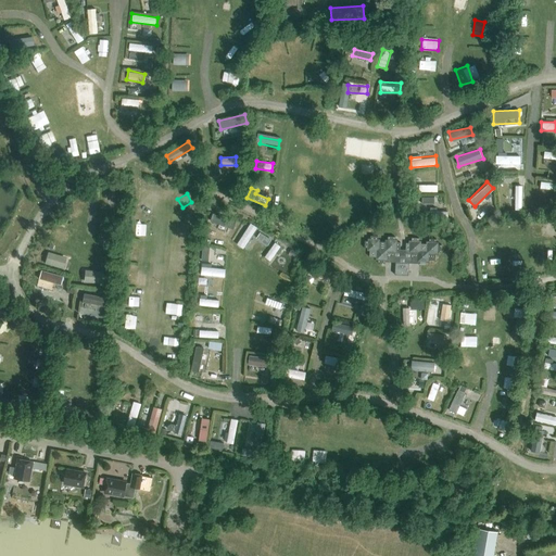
[(232,227),(235,220),(213,212),(210,219),(232,227)]
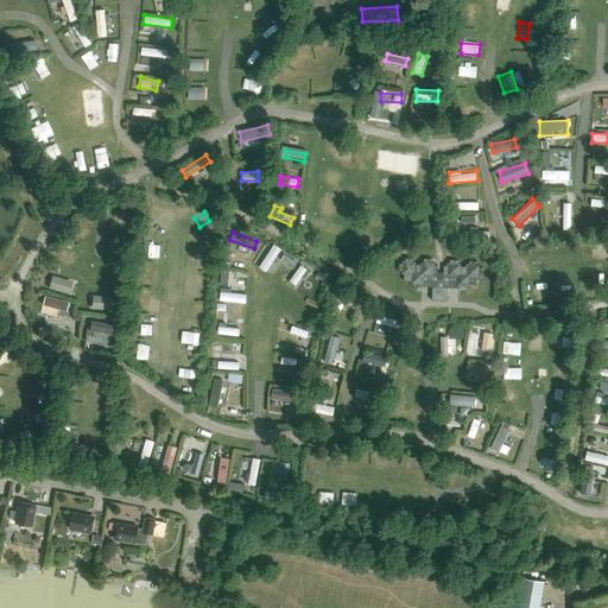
[(266,270),(279,252),(272,247),(259,264),(266,270)]
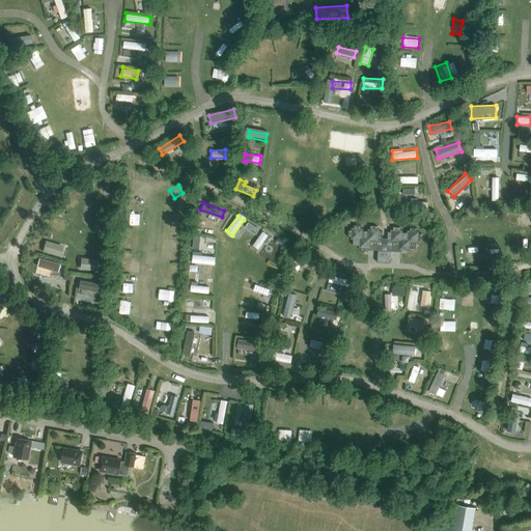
[(92,218),(91,229),(105,230),(106,218),(92,218)]
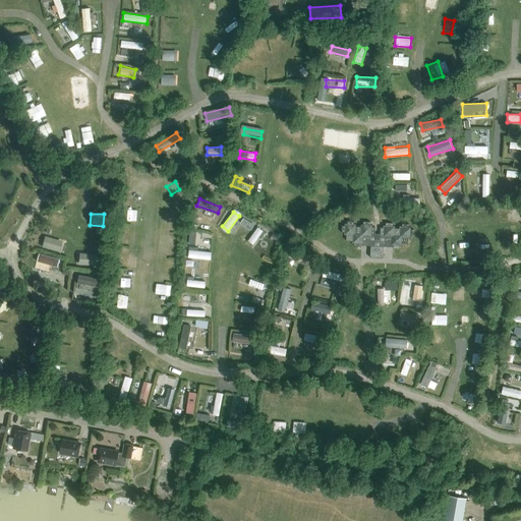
[(400,245),(402,244),(408,244),(408,238),(410,236),(413,236),(414,230),(410,229),(409,227),(409,224),(402,224),(402,227),(400,229),(394,229),(393,227),(393,223),(387,223),(386,226),(384,228),(381,228),(381,234),(375,234),(375,228),(371,227),(370,226),(370,222),(363,222),(363,225),(361,227),(356,226),(354,225),(354,221),(348,221),(347,225),(345,226),(342,226),(342,232),(345,232),(346,234),(346,241),(353,241),(354,243),(354,246),(361,247),(361,245),(370,246),(370,257),(383,257),(384,246),(393,247),(393,248),(399,248),(400,245)]
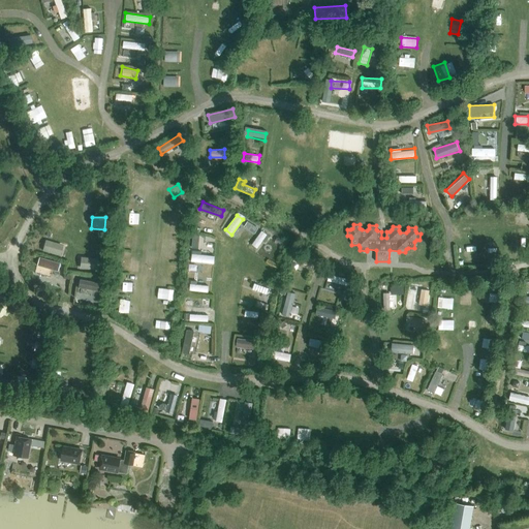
[(258,249),(269,235),(261,229),(251,244),(258,249)]
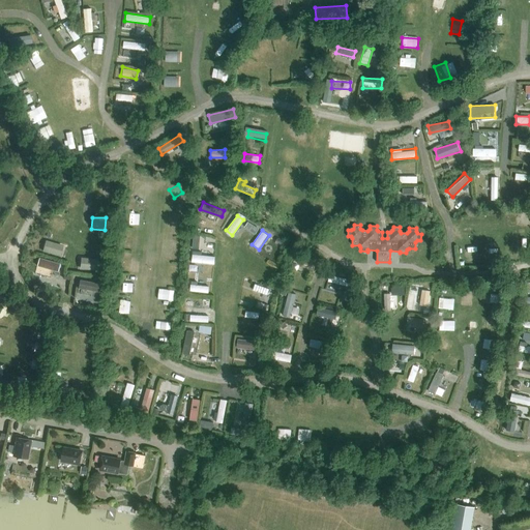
[(285,241),(277,238),(275,243),(282,246),(285,241)]
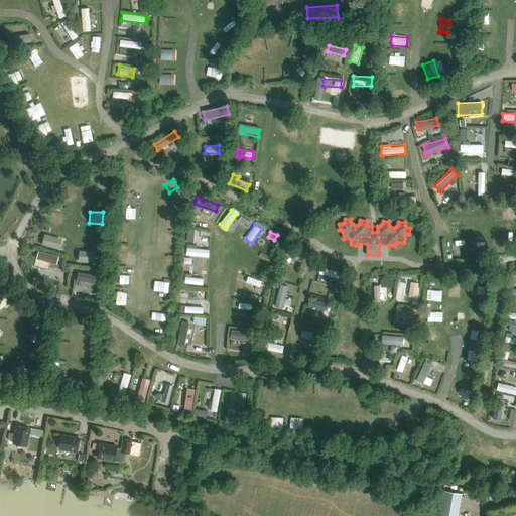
[(39,244),(57,248),(60,237),(42,233),(39,244)]
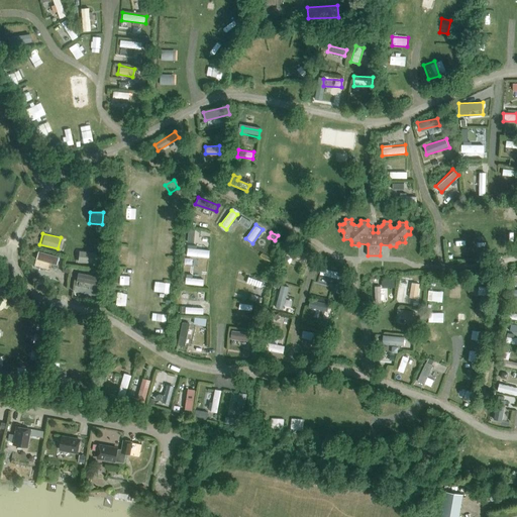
[(509,235),(498,235),(498,247),(510,246),(509,235)]
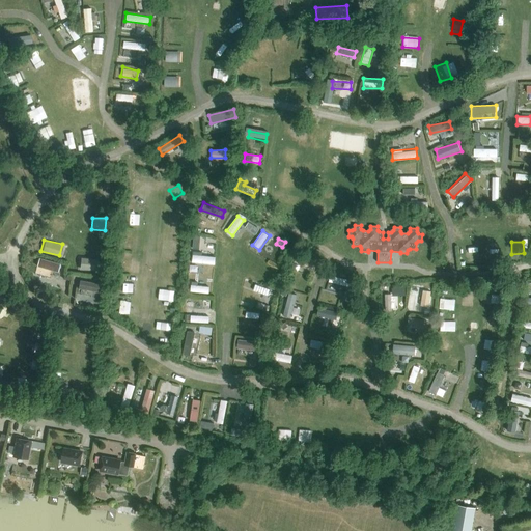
[(191,262),(215,263),(215,254),(191,253),(191,262)]
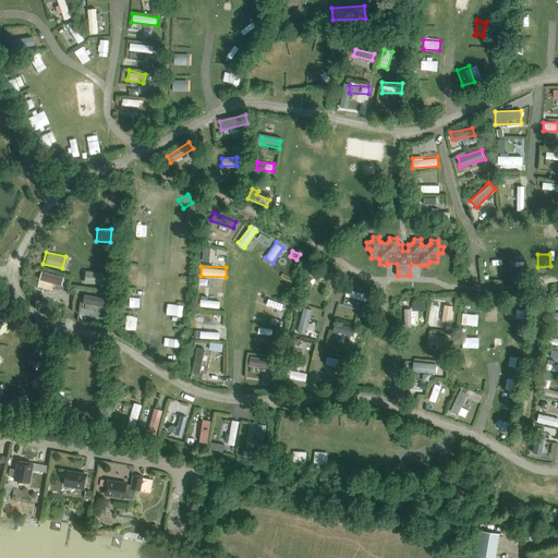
[(328,280),(330,271),(308,268),(307,276),(328,280)]
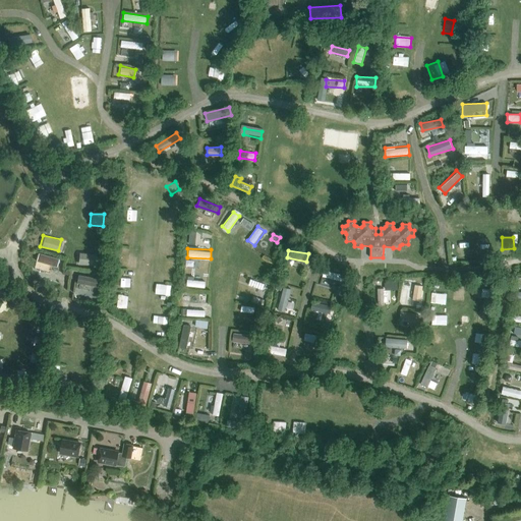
[(78,251),(76,264),(95,266),(97,254),(78,251)]
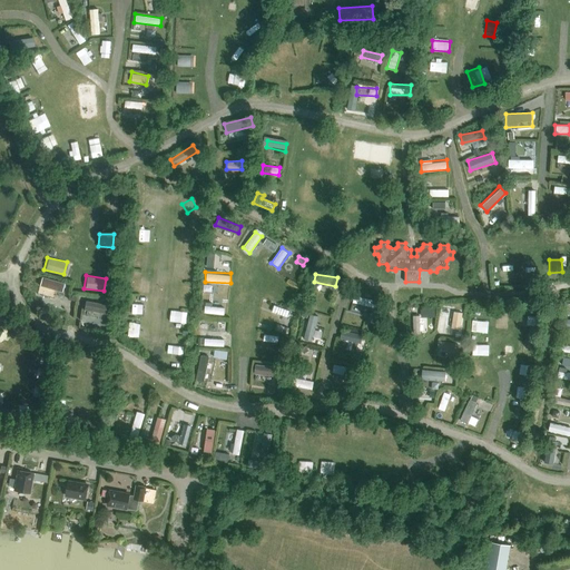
[(40,277),(38,286),(60,291),(61,281),(40,277)]
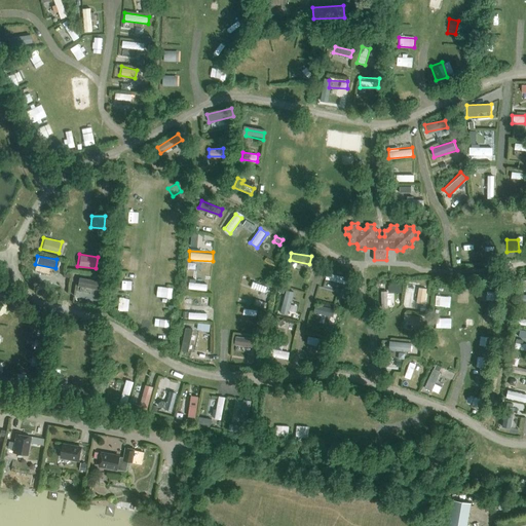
[(76,285),(98,290),(100,280),(77,276),(76,285)]
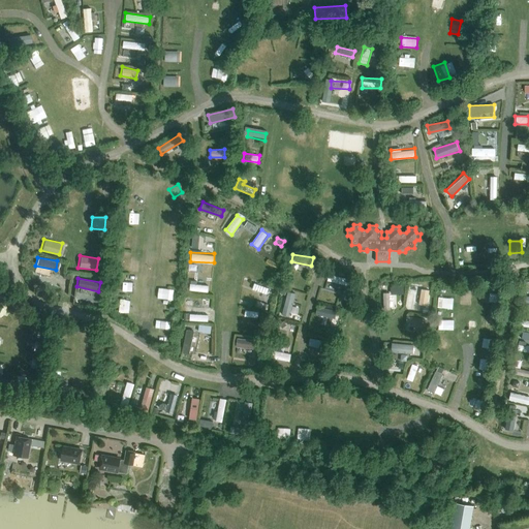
[(268,293),(270,287),(254,282),(252,288),(268,293)]
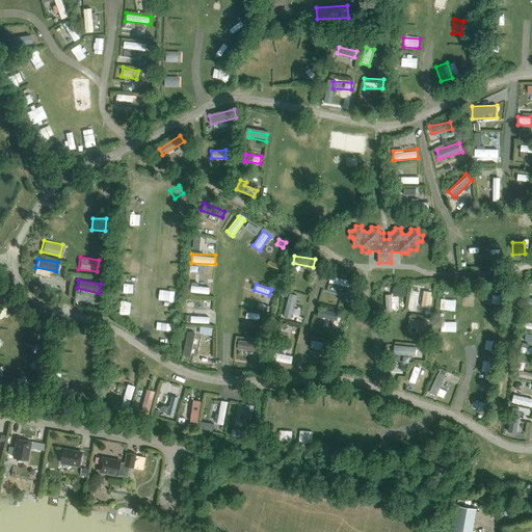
[(421,309),(430,309),(431,291),(421,291),(421,309)]
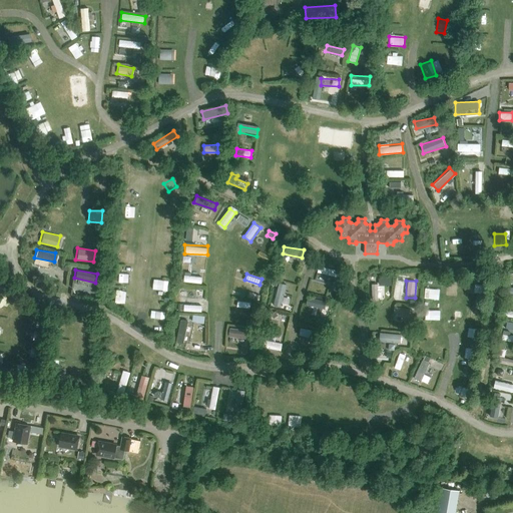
[(274,306),(284,308),(288,284),(278,282),(274,306)]
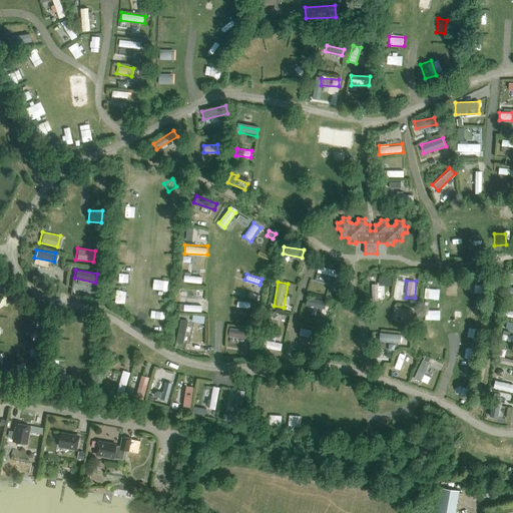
[(379,283),(371,284),(372,300),(379,299),(379,283)]
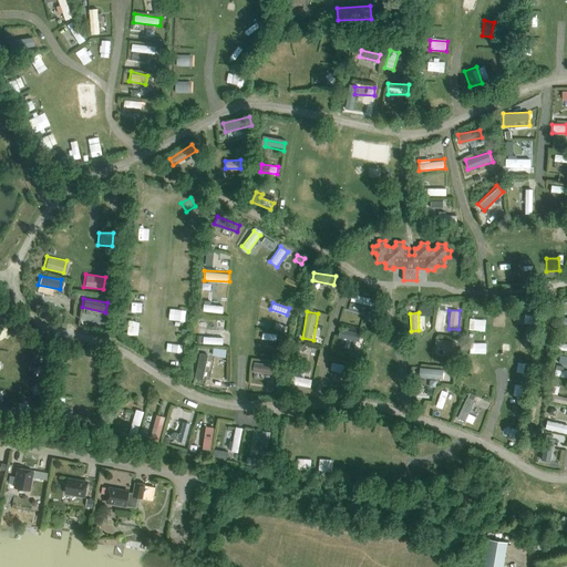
[(484,330),(485,319),(468,318),(468,330),(484,330)]
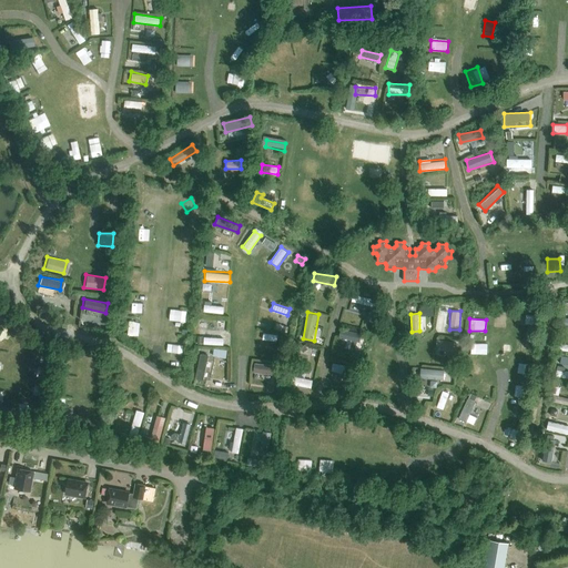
[(337,337),(358,342),(361,333),(340,328),(337,337)]
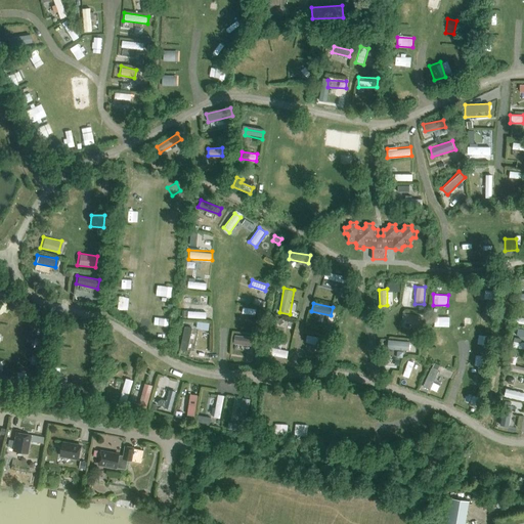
[(243,306),(242,312),(256,315),(257,309),(243,306)]
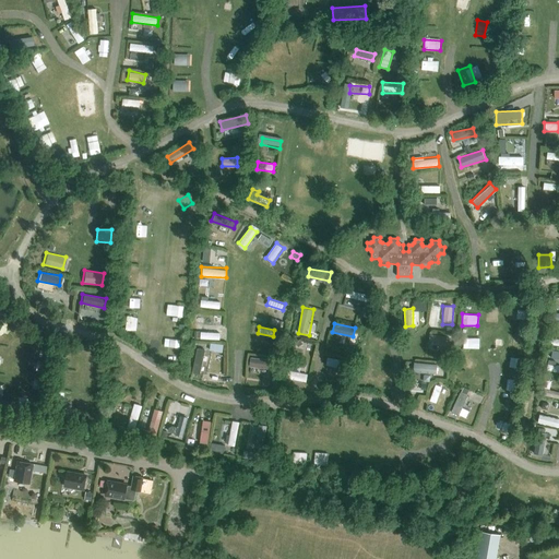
[(206,376),(213,351),(197,347),(191,371),(206,376)]
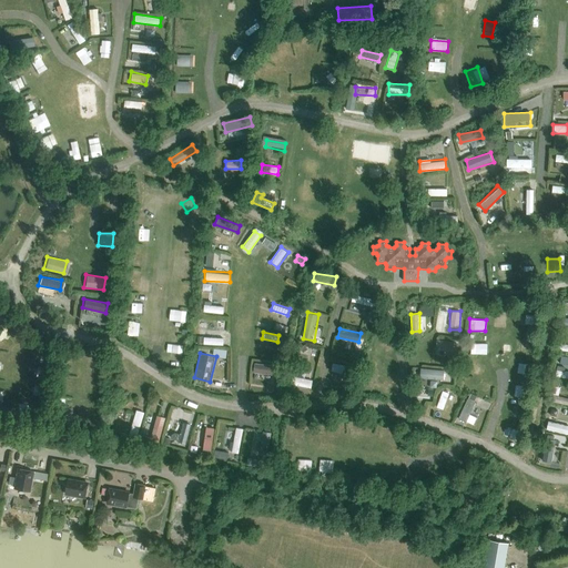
[(171,362),(181,366),(184,357),(175,354),(171,362)]
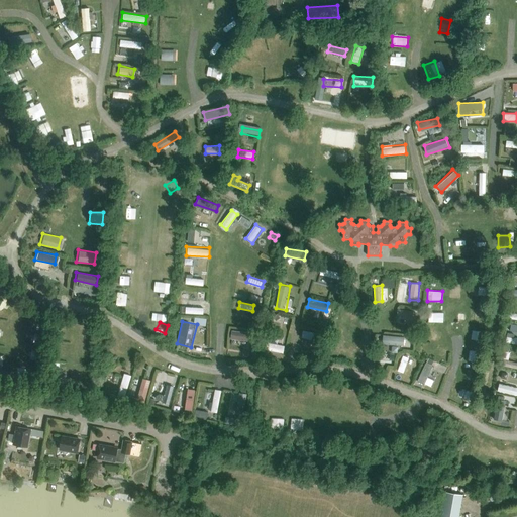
[(239,340),(239,345),(252,346),(254,332),(230,329),(229,339),(239,340)]
